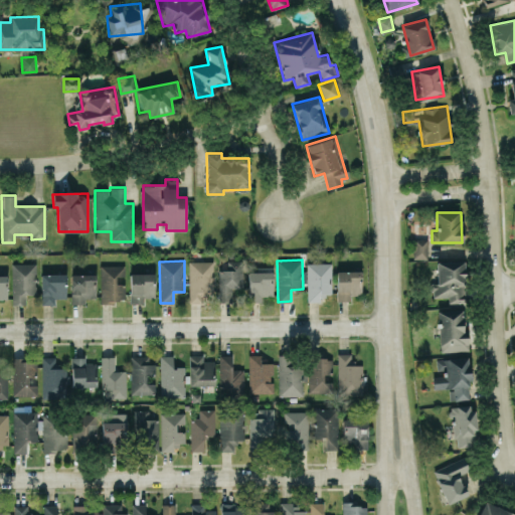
[(188,261),(189,303),(203,303),(203,294),(213,294),(212,261),(188,261)]
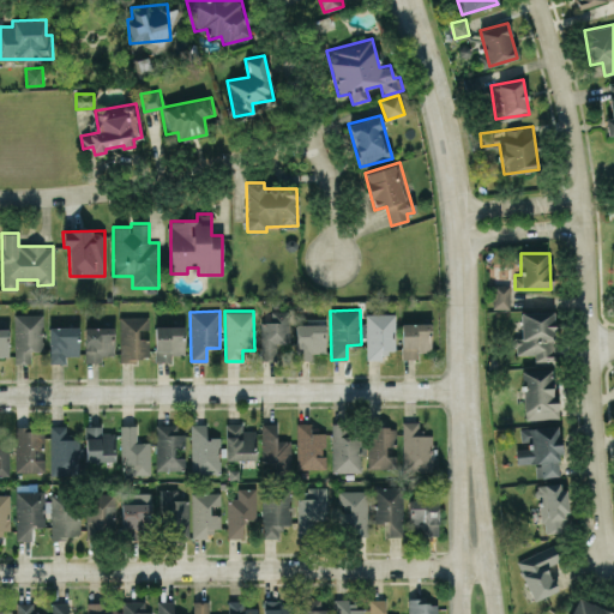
[(260,321),(262,360),(278,360),(277,343),(290,343),(289,311),(271,311),(271,321),(260,321)]
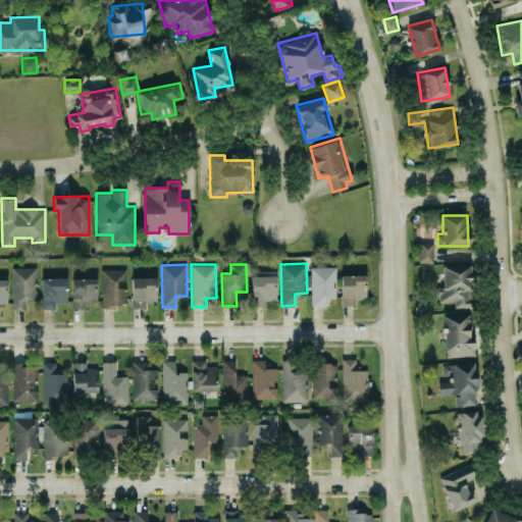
[(442,265),(444,286),(437,286),(438,301),(455,301),(455,307),(472,306),(470,264),(442,265)]
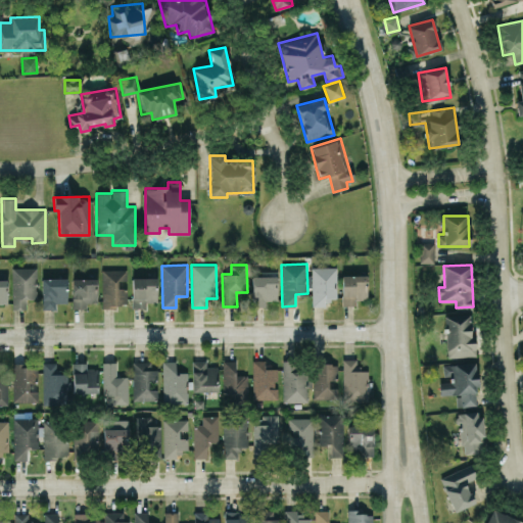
[(36,267),(11,268),(12,310),(28,310),(28,298),(37,298),(36,267)]
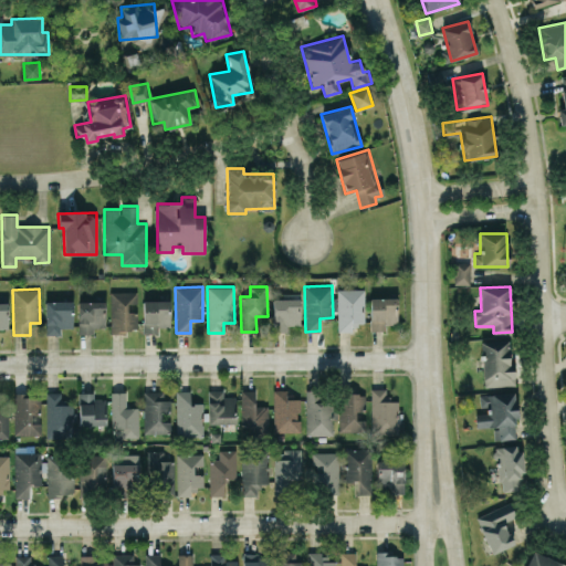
[(364,289),(337,289),(337,332),(355,331),(355,323),(365,322),(364,289)]
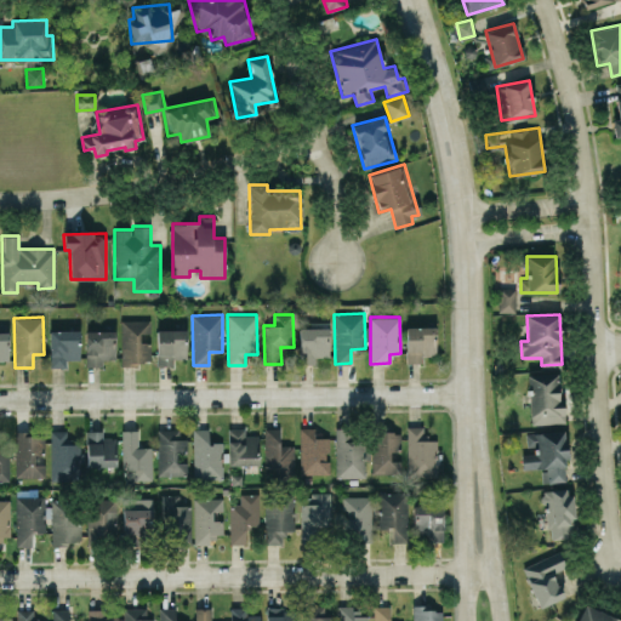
[(149,319),(120,320),(121,364),(151,363),(149,319)]
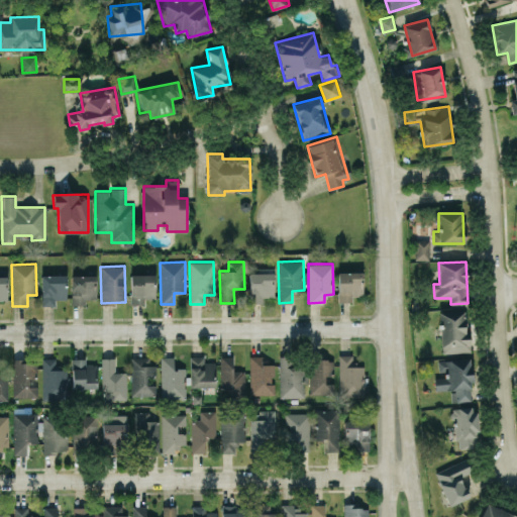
[(248,273),(249,303),(263,302),(263,297),(275,297),(274,268),(259,268),(259,273),(248,273)]
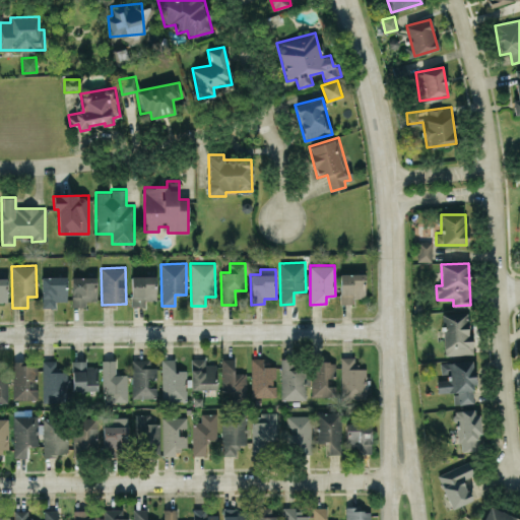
[(340,303),(353,303),(353,297),(365,297),(365,273),(339,273),(340,303)]
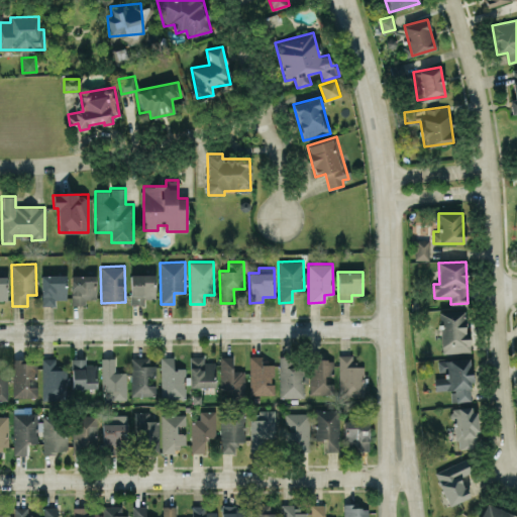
[(156,298),(154,274),(130,275),(131,304),(144,304),(144,298),(156,298)]
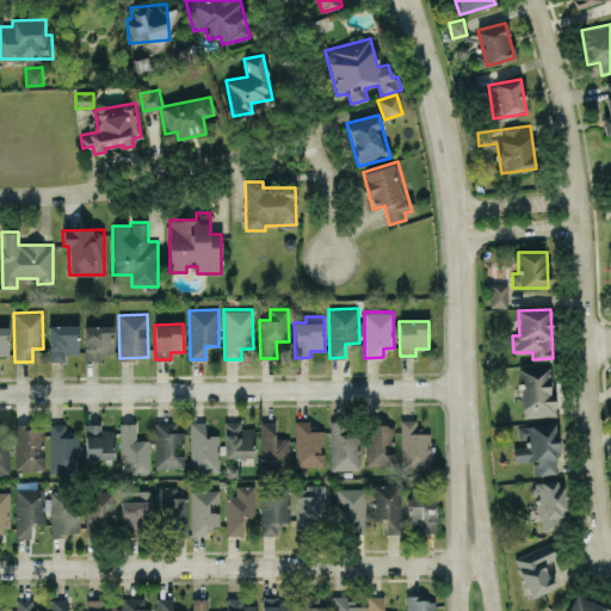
[(79,353),(78,325),(48,325),(49,362),(66,360),(65,353),(79,353)]
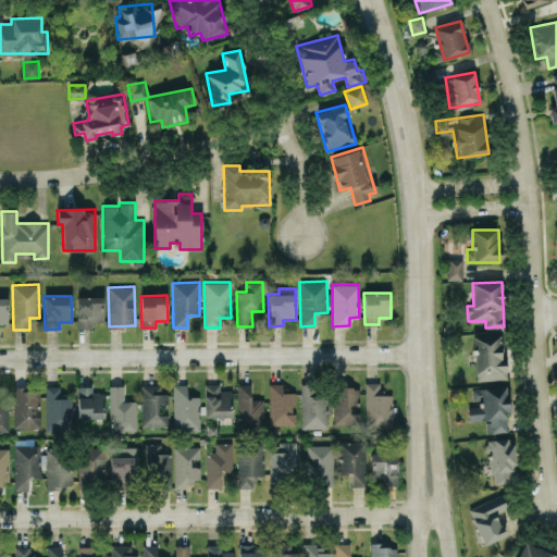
[(102,296),(76,296),(77,329),(94,327),(94,322),(103,322),(102,296)]
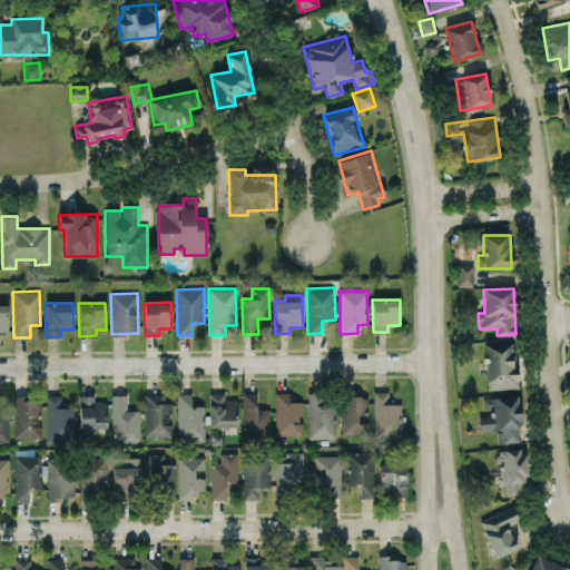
[(484,343),(487,389),(516,387),(514,342),(484,343)]
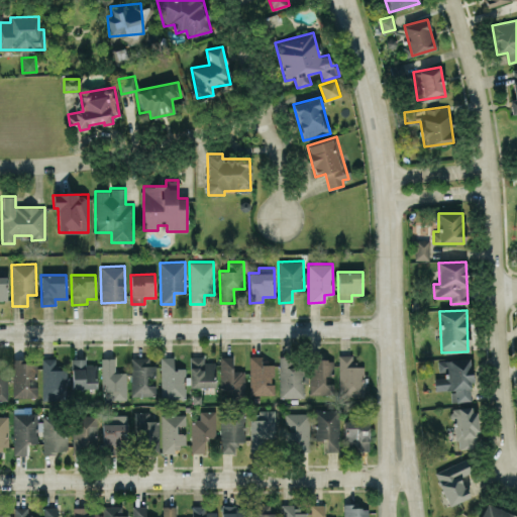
[(353,354),(338,354),(339,396),(364,396),(363,366),(353,367),(353,354)]
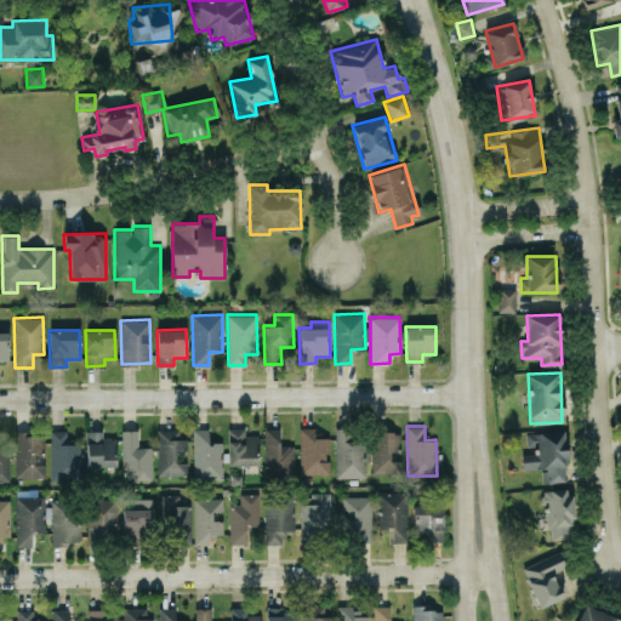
[(258,436),(244,434),(244,428),(229,427),(227,465),(257,465),(258,436)]
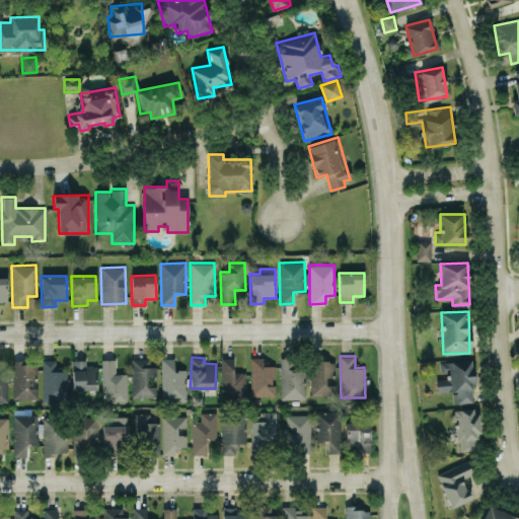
[(251,396),(276,396),(275,364),(264,364),(264,357),(250,357),(251,396)]
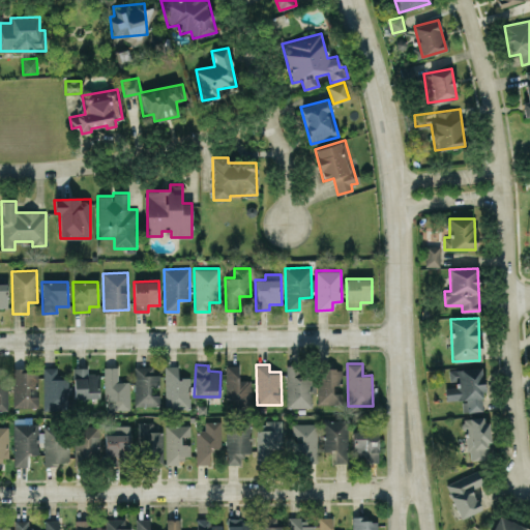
[(159,406),(159,365),(134,365),(135,406),(159,406)]
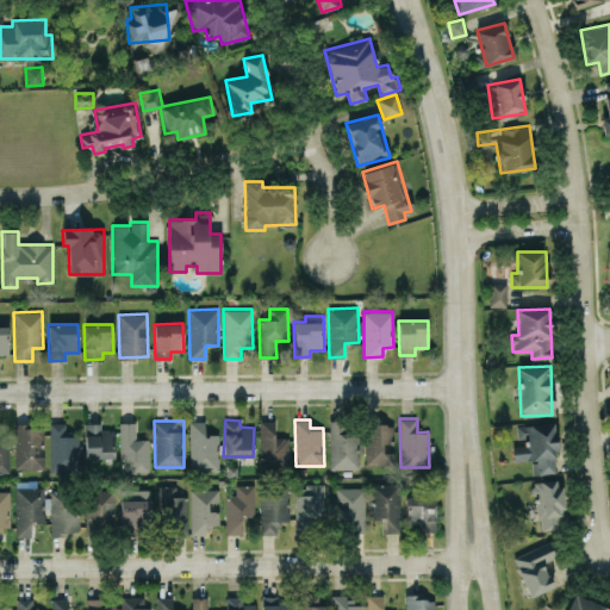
[(219,470),(218,434),(205,435),(205,421),(190,421),(191,470),(219,470)]
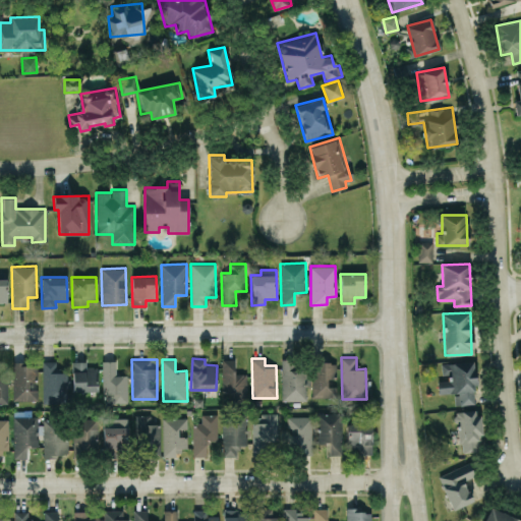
[(247,372),(234,372),(235,359),(224,359),(223,399),(246,400),(247,372)]
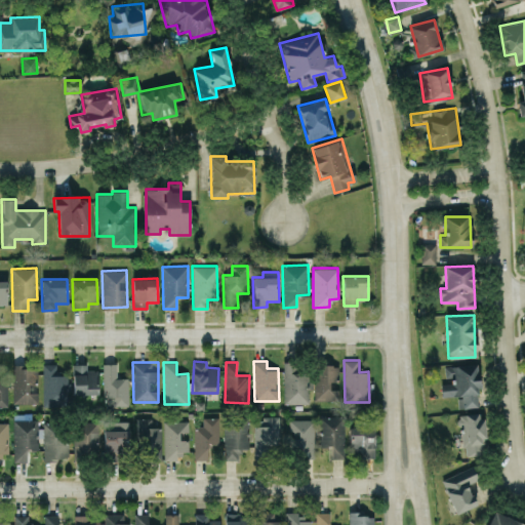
[(283,363),(284,404),(309,403),(307,362),(283,363)]
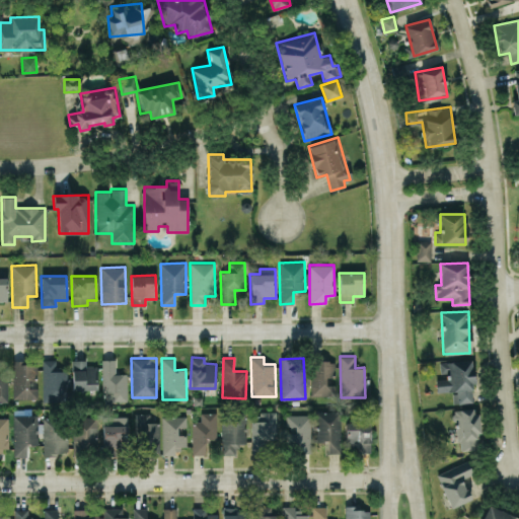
[(43,401),(66,401),(67,370),(57,370),(57,360),(43,359),(43,401)]
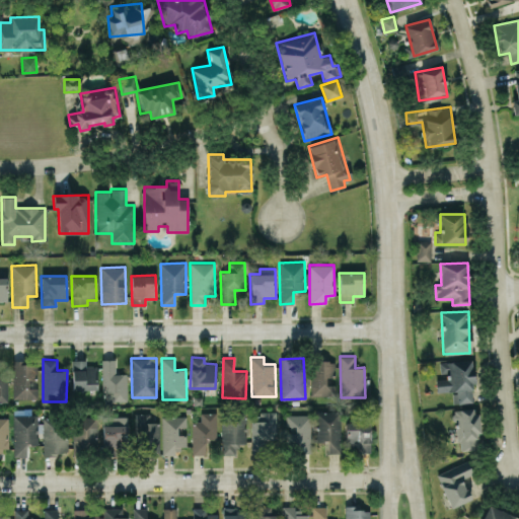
[(97,389),(96,365),(86,365),(85,359),(72,360),(72,389),(97,389)]
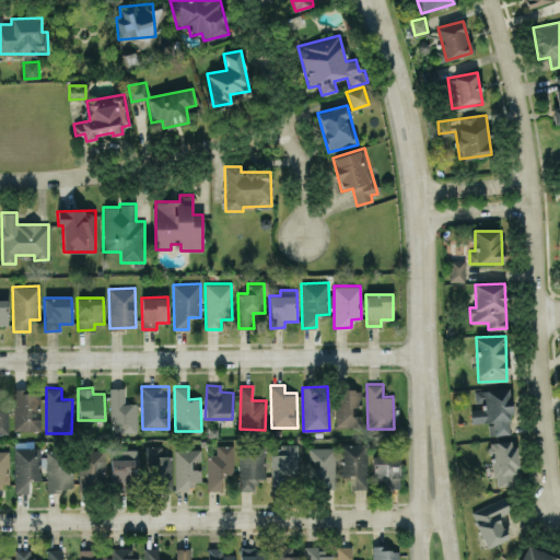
[(125,387),(111,387),(112,432),(137,432),(137,403),(125,403),(125,387)]
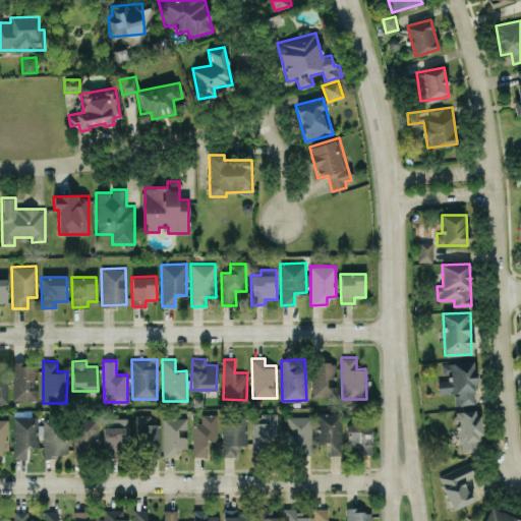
[(312,397),(337,396),(337,386),(328,386),(327,378),(336,378),(336,361),(311,362),(312,397)]
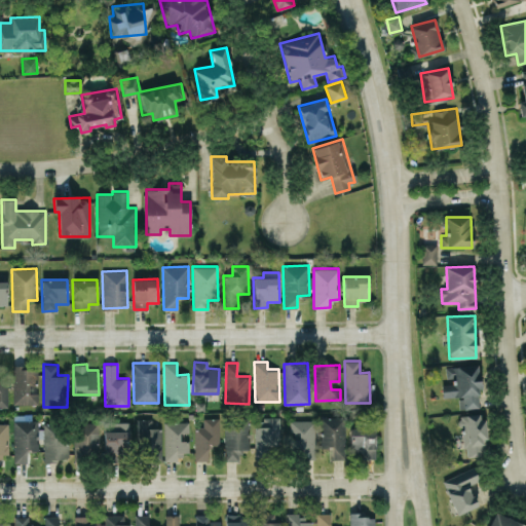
[(458,397),(459,409),(480,408),(478,365),(445,366),(446,379),(452,378),(453,383),(442,384),(443,397),(458,397)]
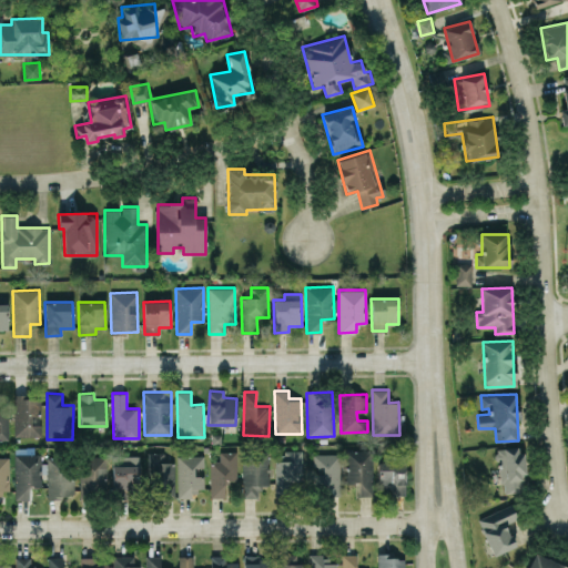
[(13,436),(41,436),(41,424),(31,424),(32,415),(40,415),(40,396),(14,395),(13,436)]
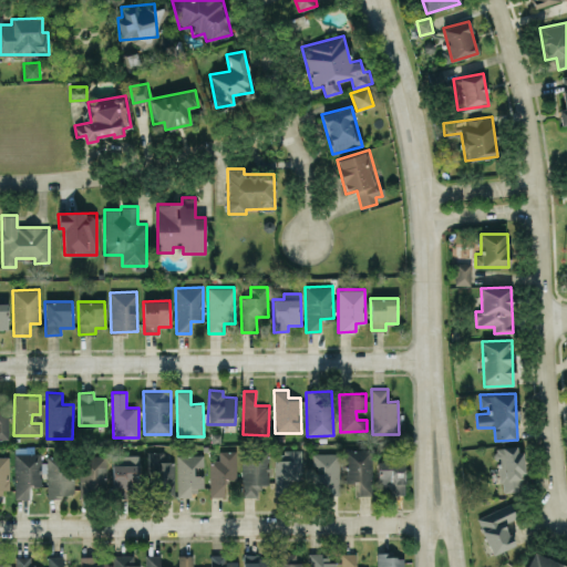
[(9,411),(0,410),(0,437),(8,439),(9,411)]
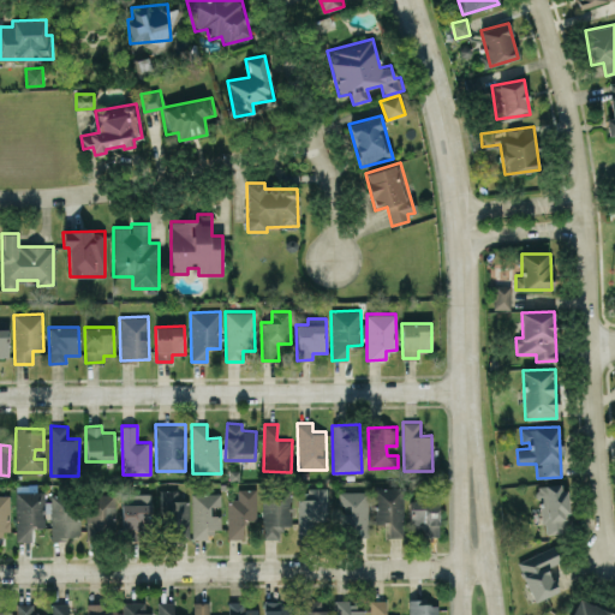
[(543,533),(569,532),(567,484),(536,485),(537,497),(541,497),(543,533)]
